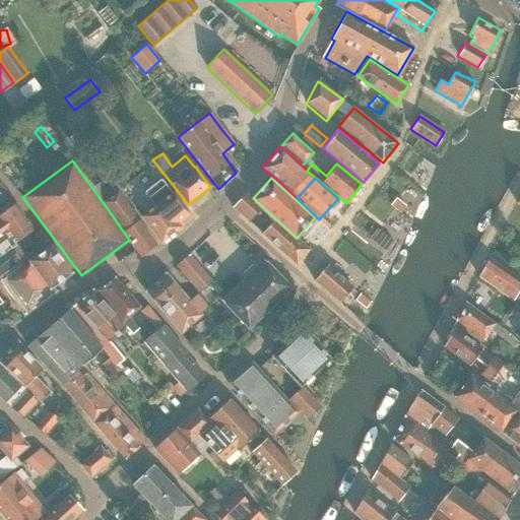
[(144,193),(154,206),(141,216),(160,243),(180,228),(178,224),(180,222),(183,222),(187,219),(188,216),(190,214),(173,191),(171,193),(160,180),(144,193)]
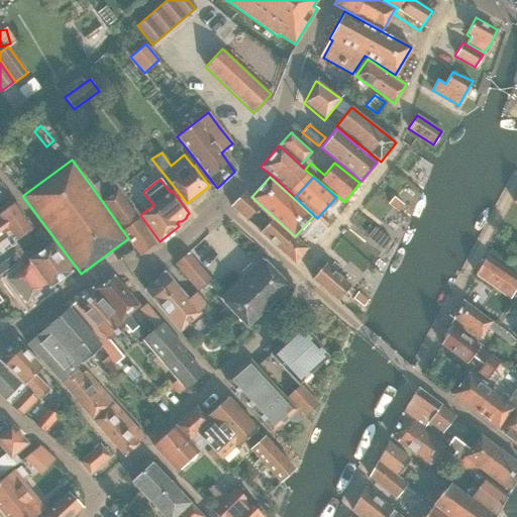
[(156,244),(116,190),(102,201),(128,238),(140,255),(156,244)]
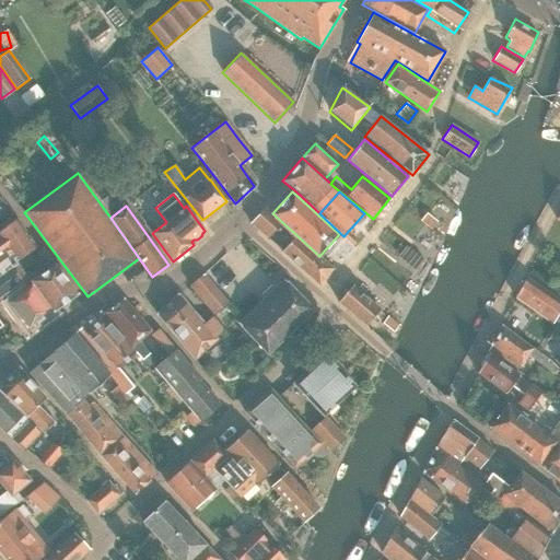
[(268,238),(282,223),(265,207),(251,223),(268,238)]
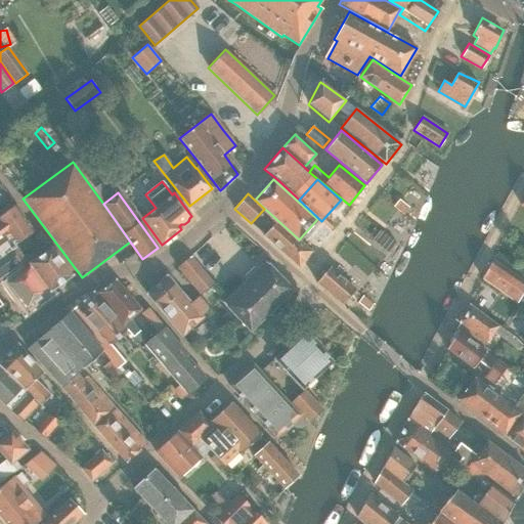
[(405,205),(403,203),(399,200),(393,207),(403,215),(409,208),(405,205)]
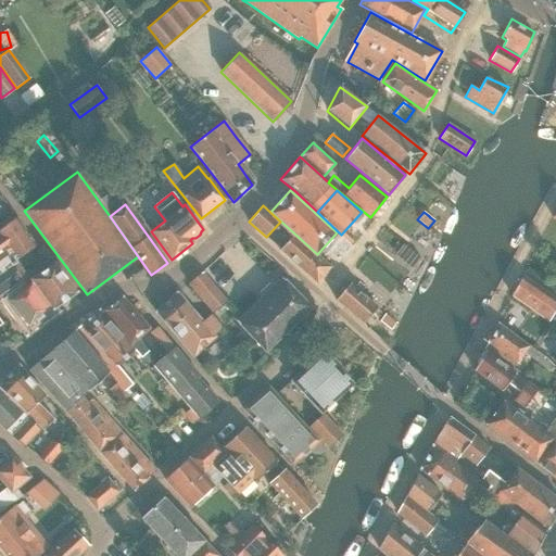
[(15,261),(35,247),(15,218),(0,229),(0,272),(10,264),(4,255),(10,252),(15,261)]
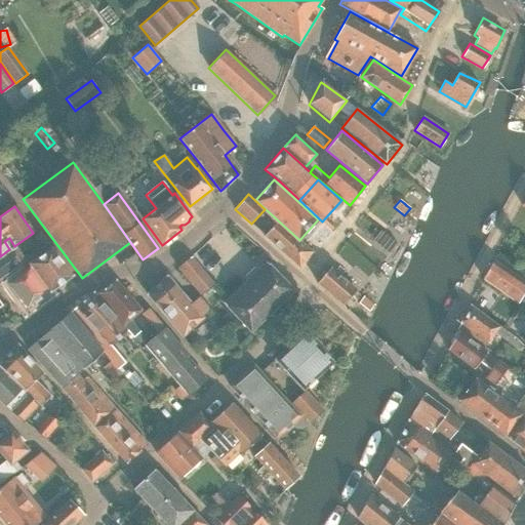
[(299,268),(312,252),(277,221),(264,236),(299,268)]
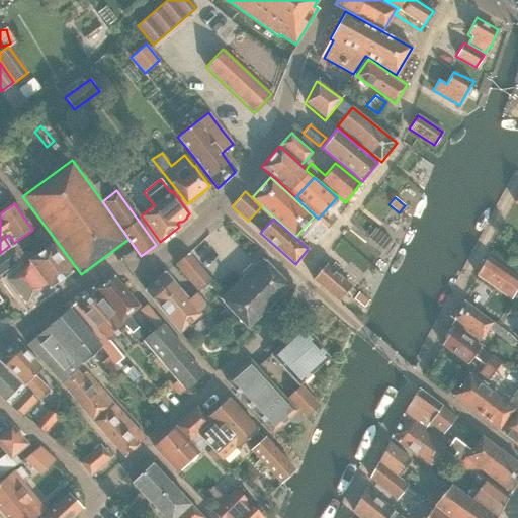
[(51,246),(42,235),(38,229),(27,237),(37,251),(29,257),(30,259),(28,261),(49,288),(71,272),(51,246)]
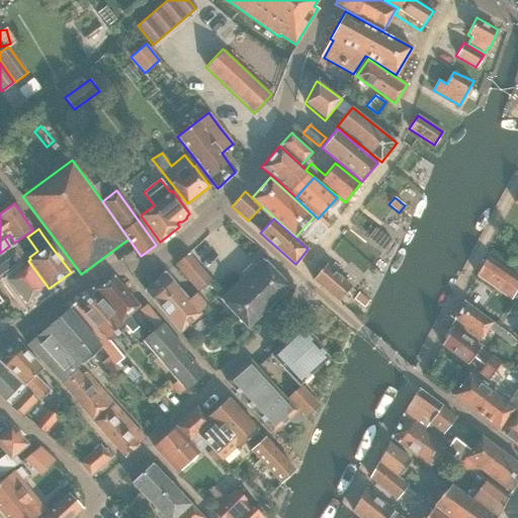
[(4,272),(20,261),(10,247),(0,253),(0,278),(5,275),(4,272)]
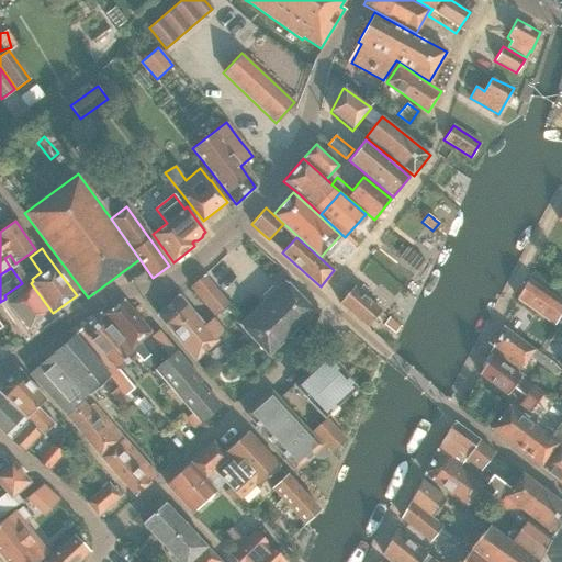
[(411,282),(396,271),(392,278),(405,289),(411,282)]
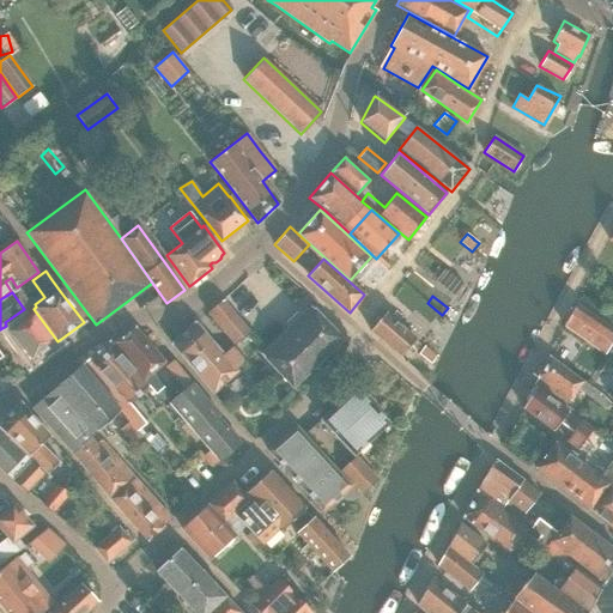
[(235,345),(249,333),(222,299),(207,313),(235,345)]
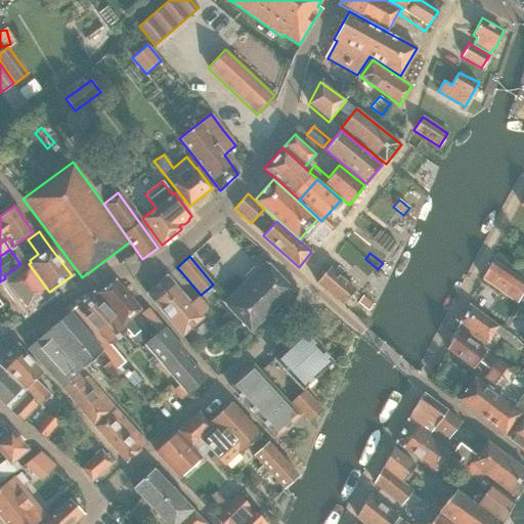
[(517,303),(523,291),(523,281),(492,260),(482,278),(517,303)]
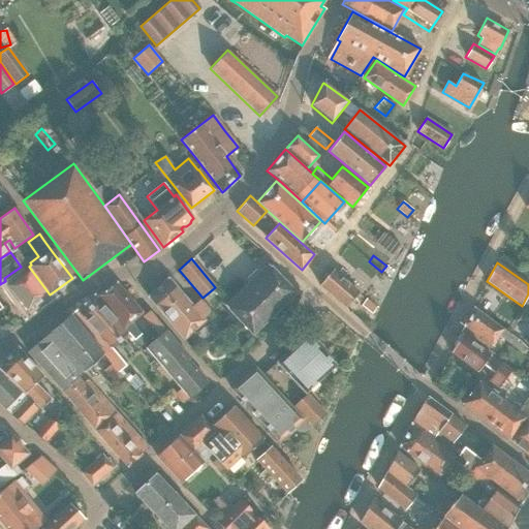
[(252,334),(296,293),(268,265),(225,306),(252,334)]
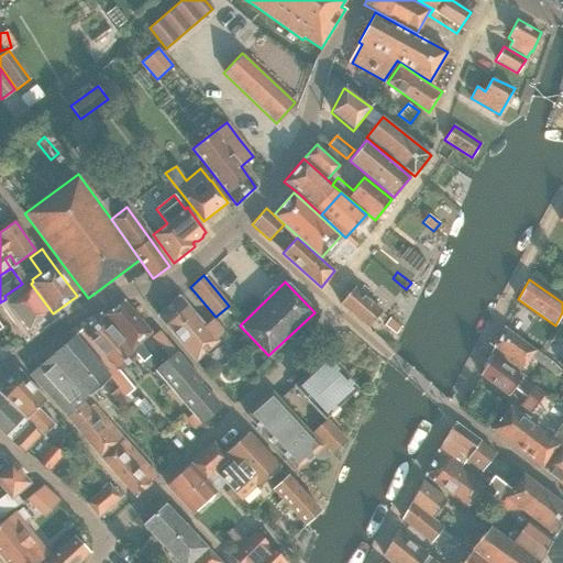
[(28,332),(53,313),(32,286),(7,305),(28,332)]
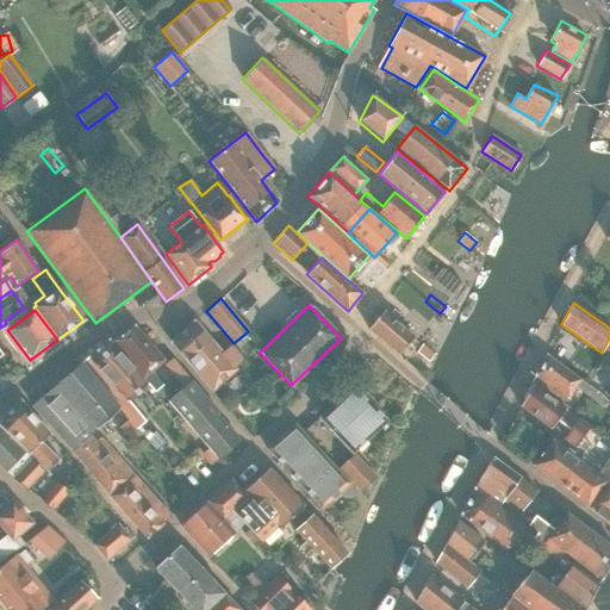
[(399,355),(414,338),(383,311),(368,329),(399,355)]
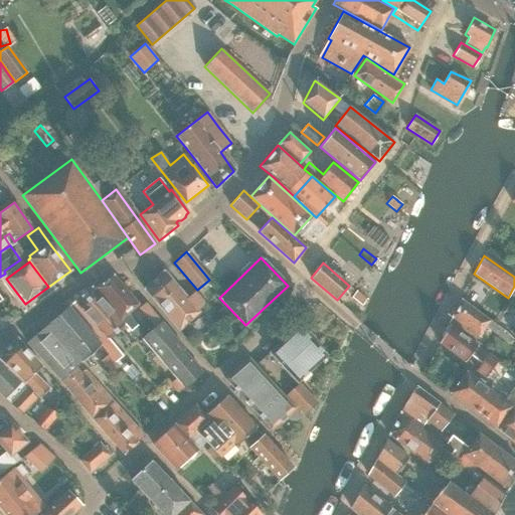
[(358,274),(346,264),(338,274),(350,284),(358,274)]
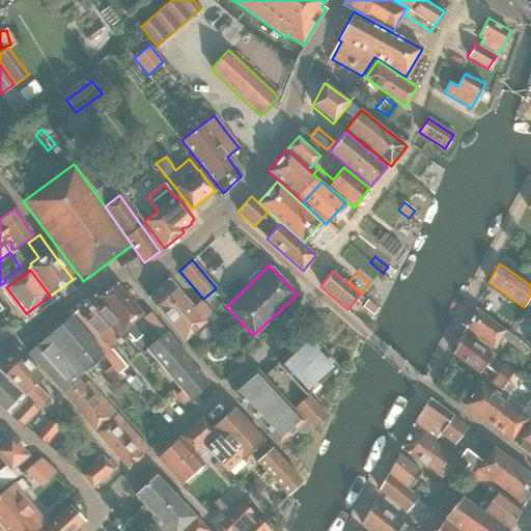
[(203,320),(212,314),(200,301),(192,307),(168,280),(148,299),(184,340),(204,322),(203,320)]
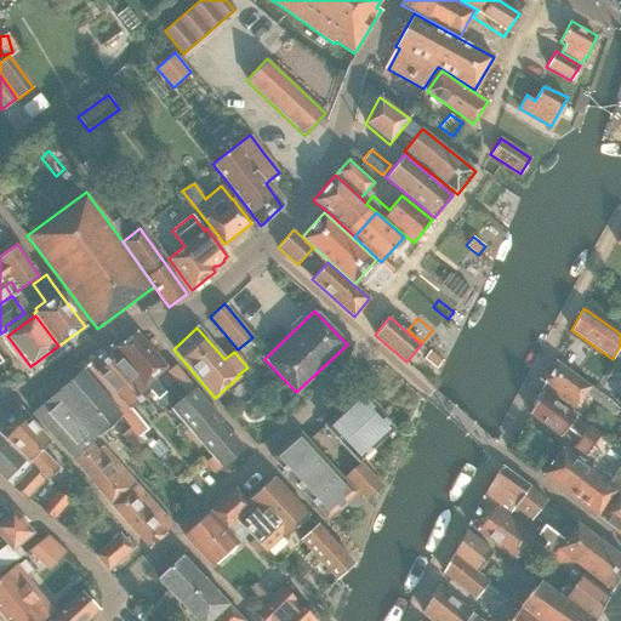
[(157,399),(165,392),(153,379),(166,366),(137,331),(113,348),(144,385),(157,399)]
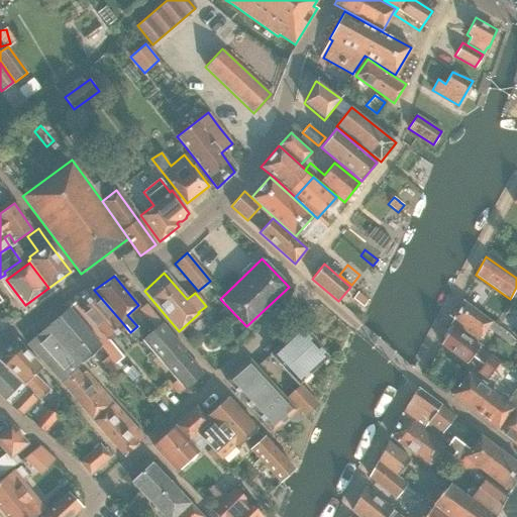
[(75,303),(68,308),(100,346),(101,346),(114,364),(122,357),(107,339),(124,326),(119,319),(92,288),(75,303)]
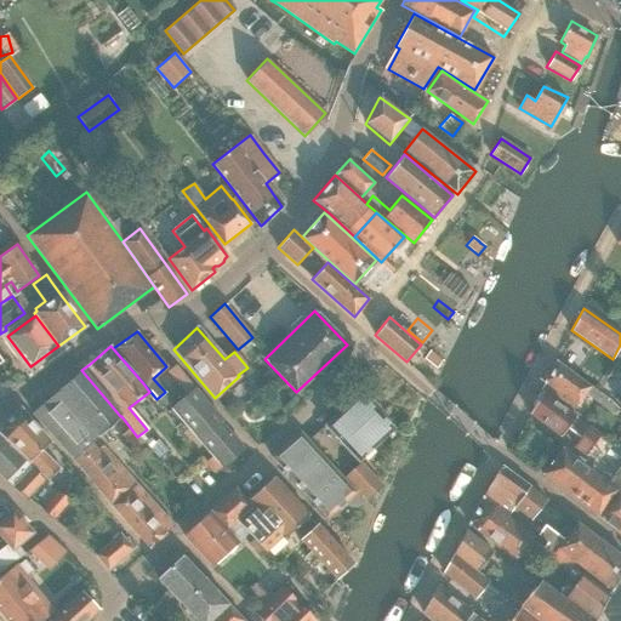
[(442,360),(429,351),(423,358),(436,368),(442,360)]
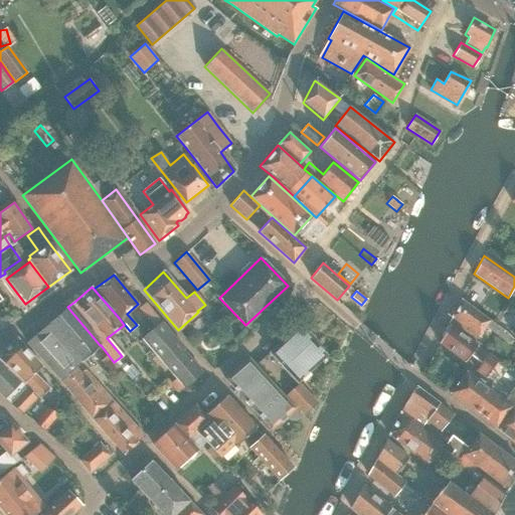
[(506,333),(490,321),(461,300),(448,323),(473,342),(486,327),(510,344),(514,340),(506,333)]
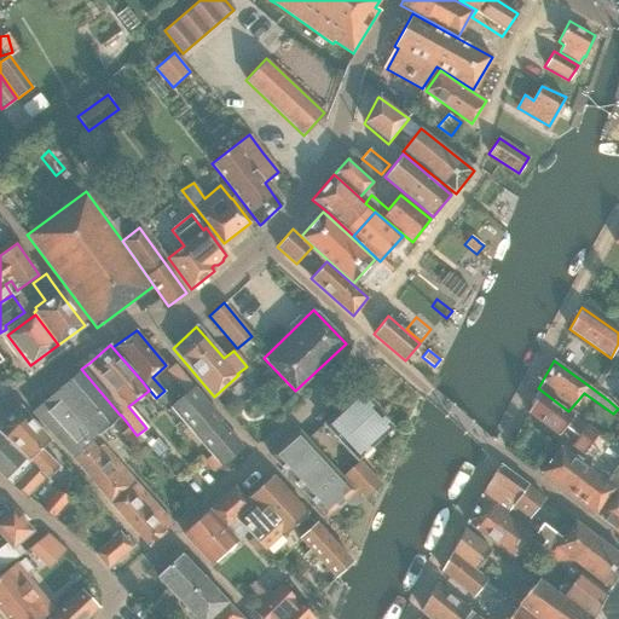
[(191,385),(174,364),(166,370),(183,391),(191,385)]
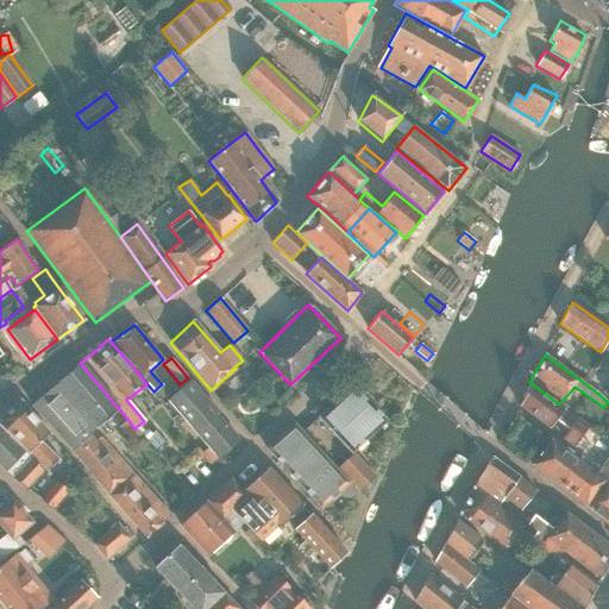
[(55,384),(55,385),(94,429),(118,408),(80,363),(55,384)]
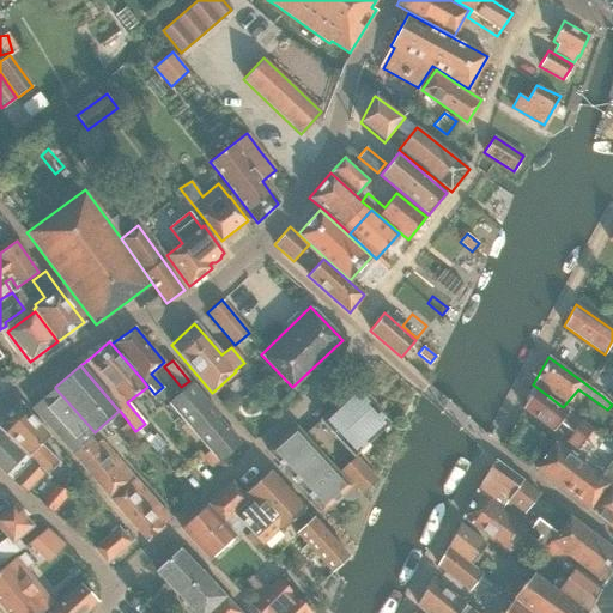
[(219,462),(241,443),(217,417),(219,416),(192,383),(169,402),(210,450),(202,455),(212,467),(219,461),(219,462)]
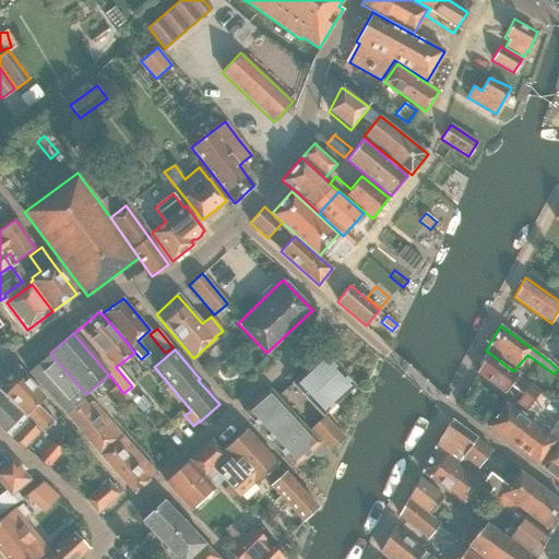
[(322,414),(353,387),(336,368),(339,366),(324,352),(292,382),(322,414)]
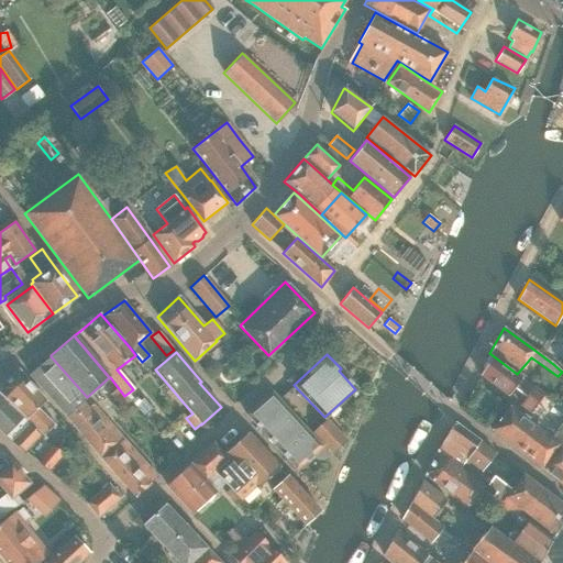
[(479,375),(509,396),(514,388),(526,397),(520,405),(530,412),(543,395),(489,355),(479,375)]
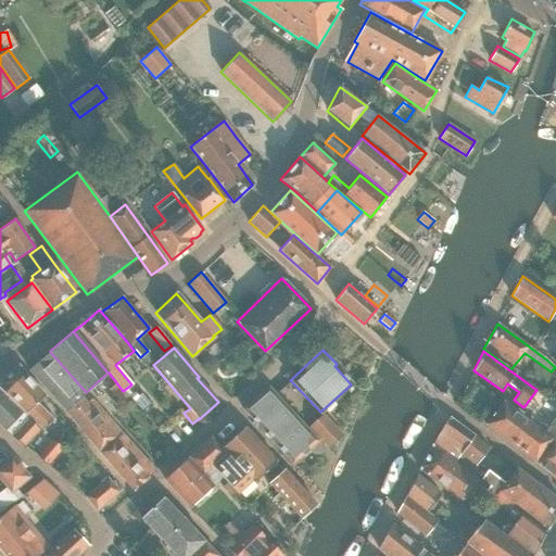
[(71,418),(87,403),(80,396),(86,392),(50,352),(28,370),(65,412),(71,418)]
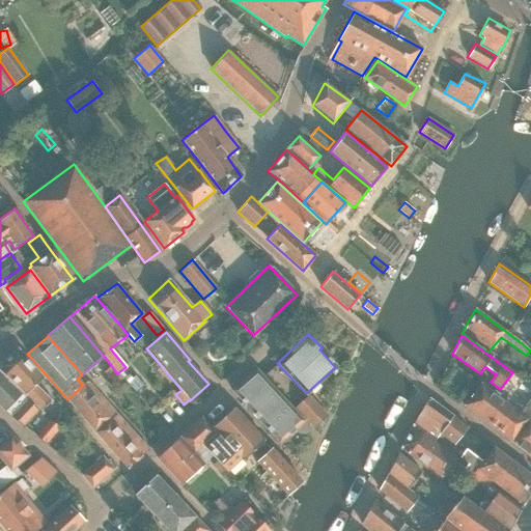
[(42,410),(51,401),(35,386),(43,379),(17,350),(0,364),(0,369),(25,394),(42,410)]
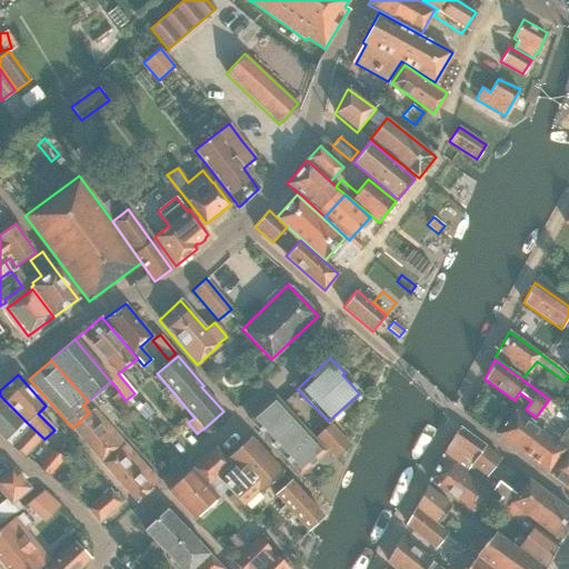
[(123,412),(131,407),(119,392),(111,398),(123,412)]
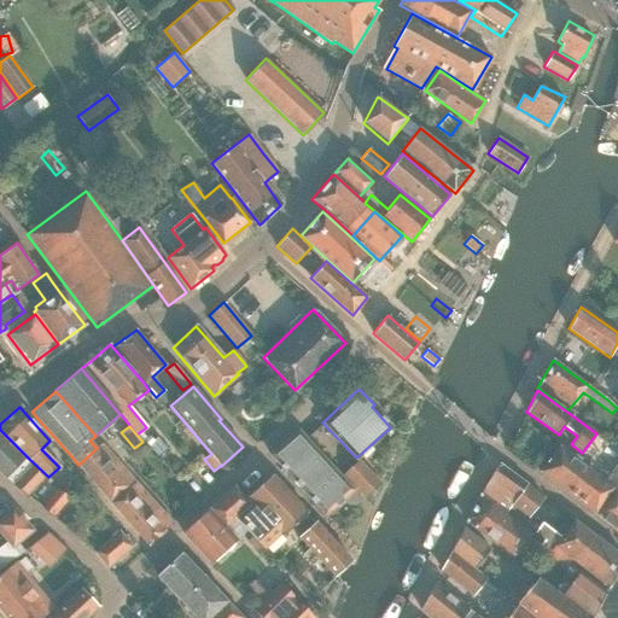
[(307,495),(334,470),(298,430),(269,454),(307,495)]
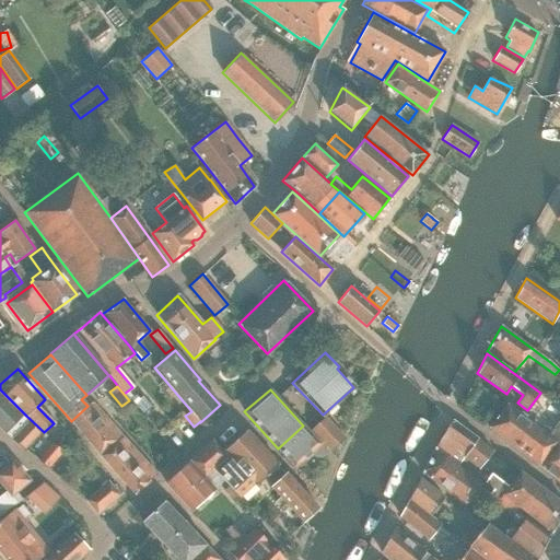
[(39,432),(22,416),(0,394),(0,428),(6,433),(23,448),(39,432)]
